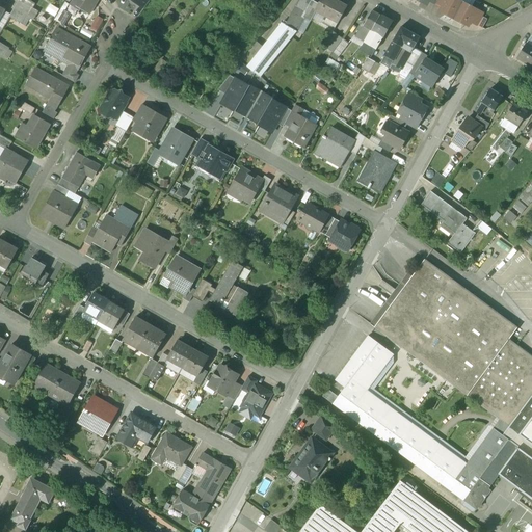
[(20,0),(15,9),(28,18),(35,6),(24,0),(20,0)]
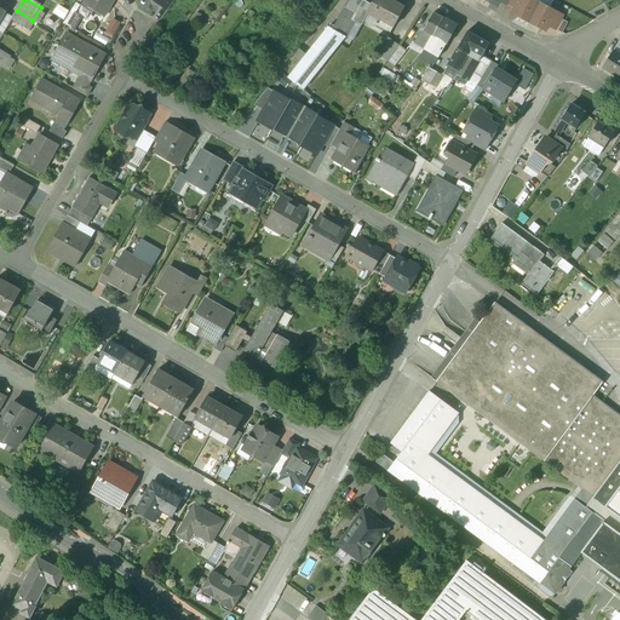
[(86,0),(85,3),(93,9),(92,10),(104,17),(112,6),(107,3),(108,0),(86,0)]
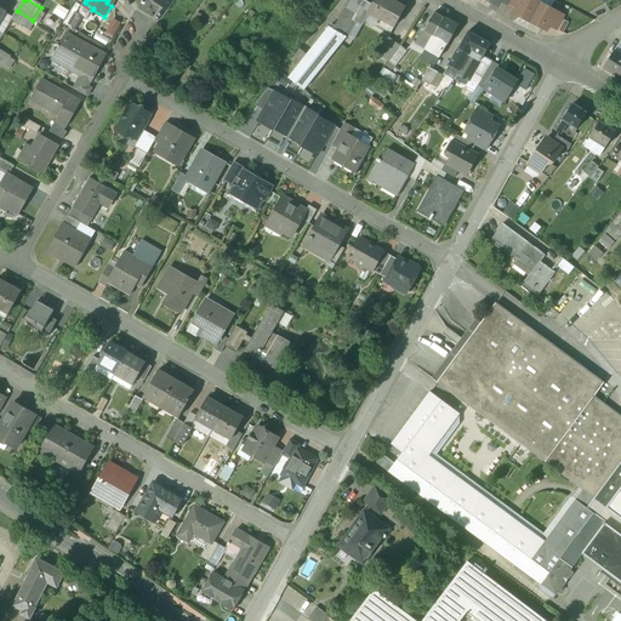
[(166,0),(163,6),(167,11),(175,0),(166,0)]
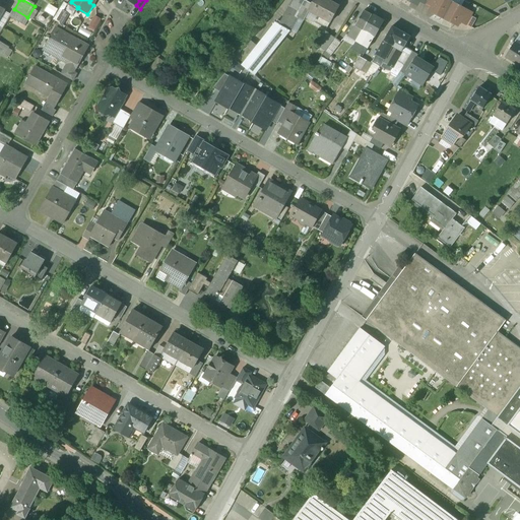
[(311,4),(304,0),(293,0),(279,24),(289,30),(298,17),(299,15),(305,18),(309,10),(308,9),(311,4)]
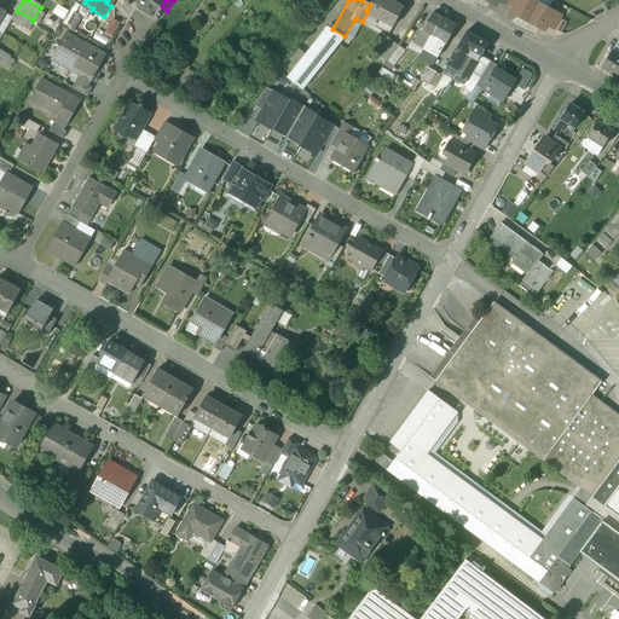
[(372,0),(370,5),(366,11),(368,12),(394,27),(404,9),(388,0),(372,0)]
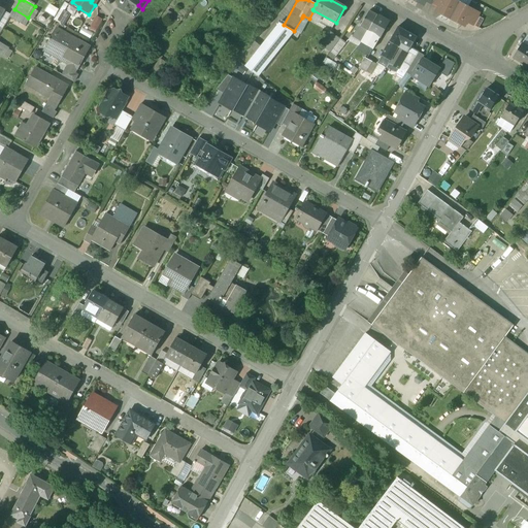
[(459,2),(456,0),(441,0),(438,7),(436,10),(451,19),(459,2)]
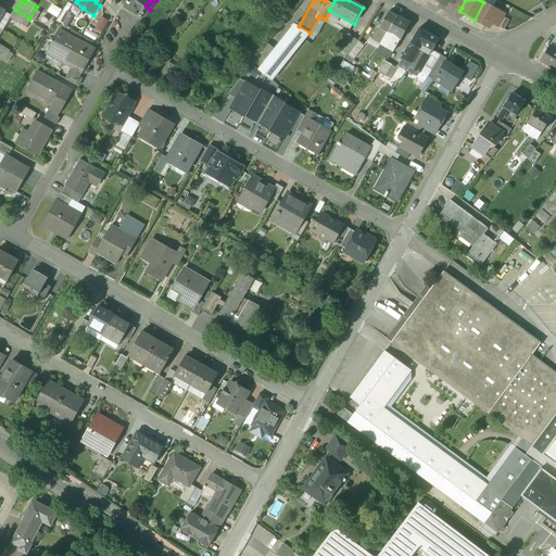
[(498,10),(483,2),(475,20),(490,27),(492,23),(498,10)]
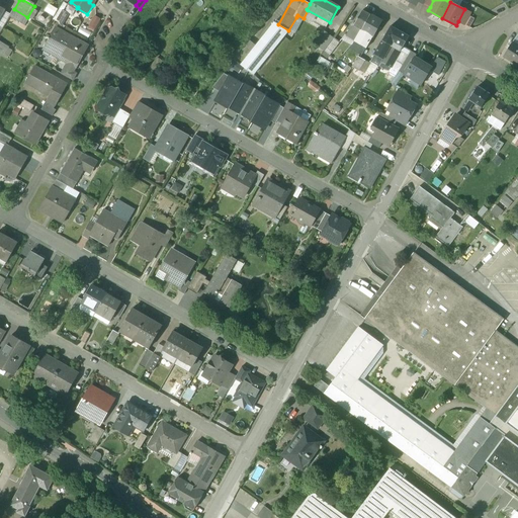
[(9,16),(23,24),(27,17),(14,9),(9,16)]
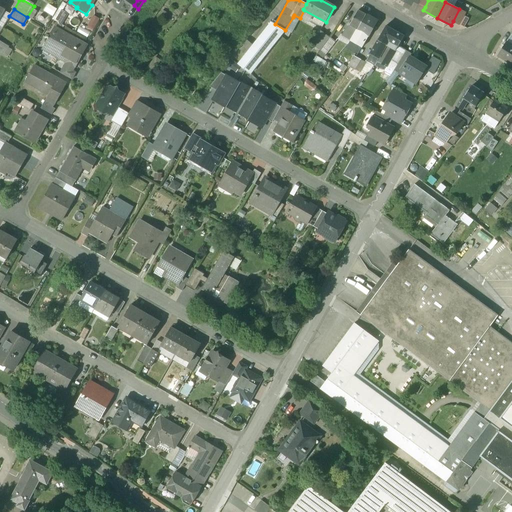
[(63,23),(69,14),(62,9),(56,19),(63,23)]
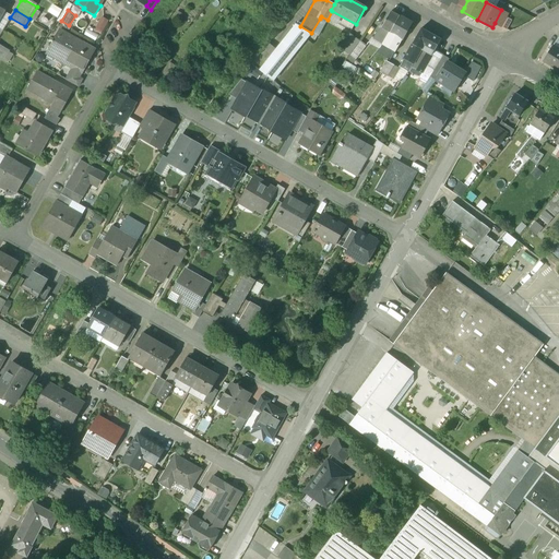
[(501,10),(495,23),(501,26),(508,14),(501,10)]
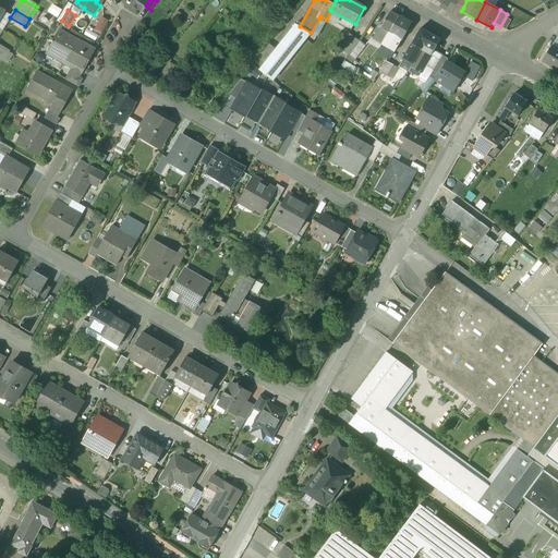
[(389,12),(381,27),(389,32),(390,32),(399,16),(389,12)]
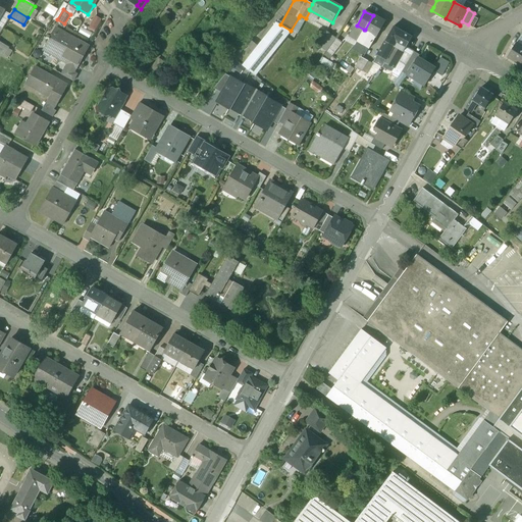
[(373,15),(365,30),(364,30),(361,35),(357,42),(368,48),(383,21),(373,15)]
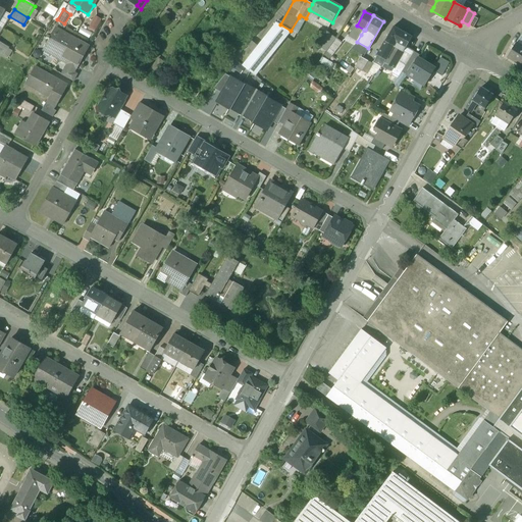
[(277,22),(243,66),(255,75),(291,31),(280,24),(277,22)]
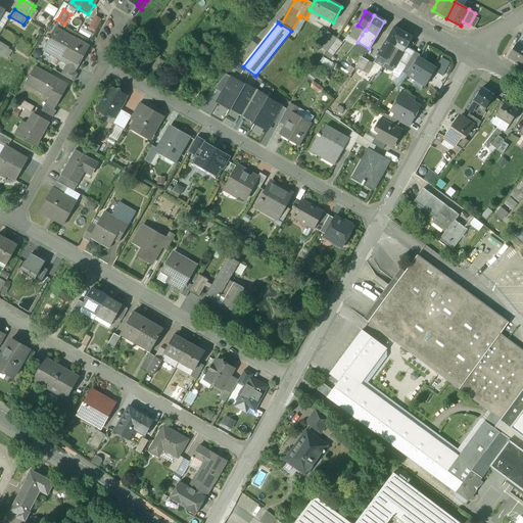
[(402,32),(394,27),(379,55),(387,59),(394,46),(396,42),(402,32)]
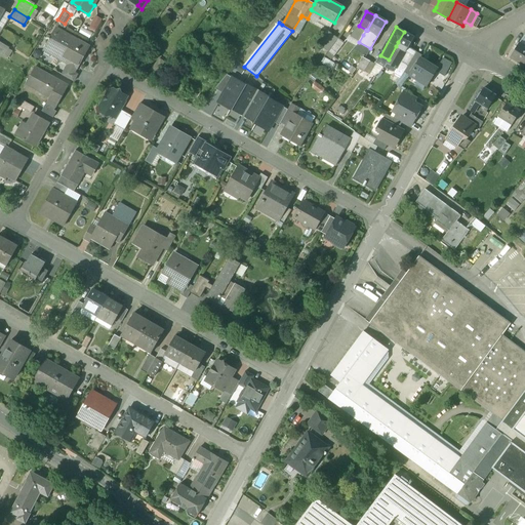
[(356,28),(350,37),(359,42),(363,35),(357,32),(358,30),(356,28)]
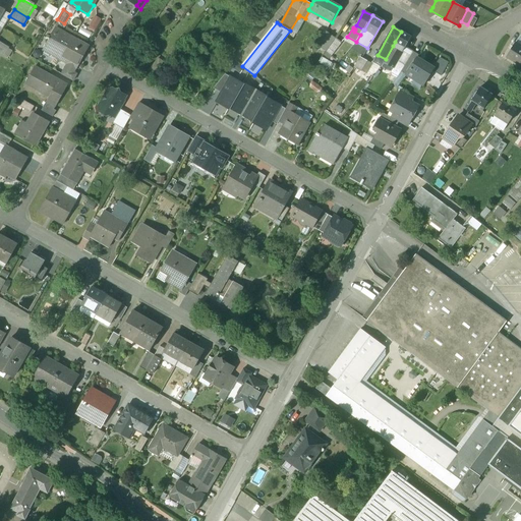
[(89,47),(56,29),(44,50),(53,55),(56,49),(64,53),(61,59),(76,68),(89,47)]
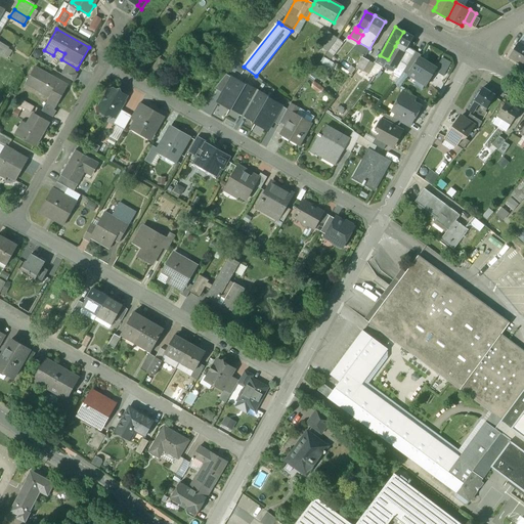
[(328,32),(318,44),(328,51),(338,39),(328,32)]
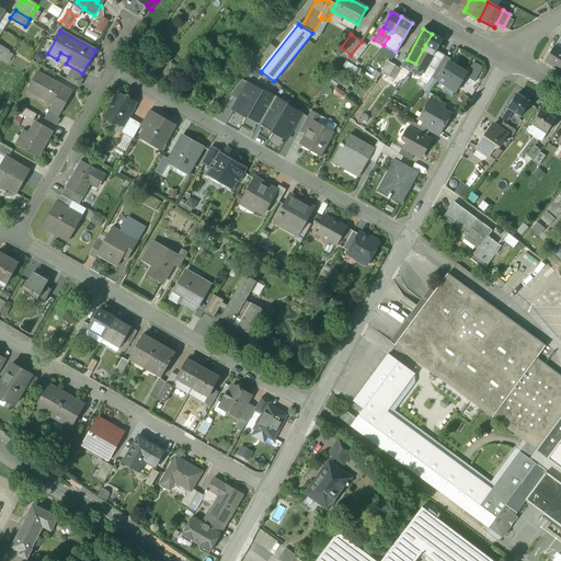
[(443,39),(432,34),(425,45),(436,52),(443,39)]
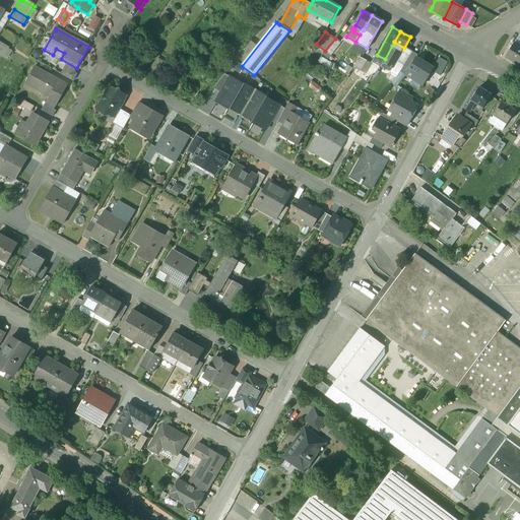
[(335,39),(325,51),(331,56),(340,43),(335,39)]
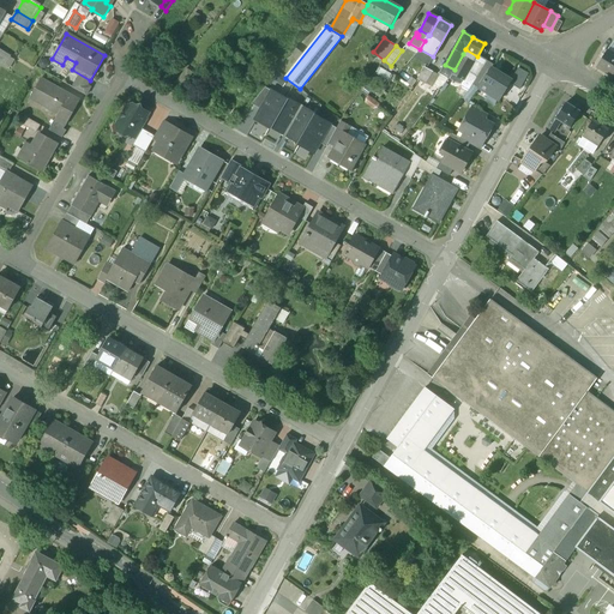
[(477,56),(465,49),(463,54),(475,61),(477,56)]
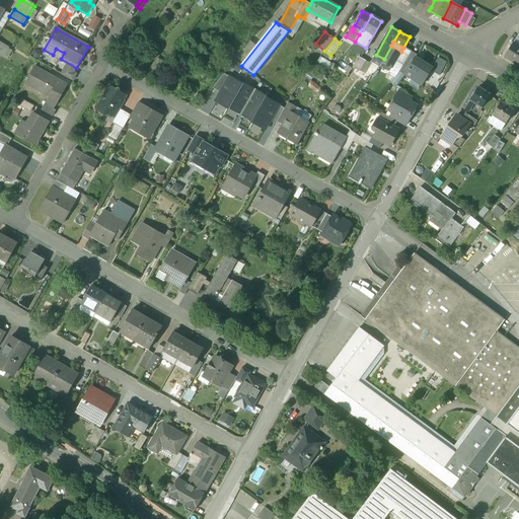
[(0,54),(4,57),(9,49),(0,43),(0,54)]
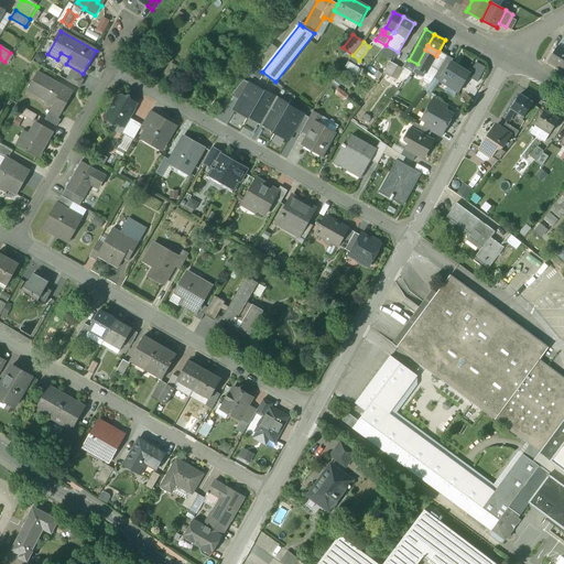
[(563,50),(557,46),(549,62),(563,72),(563,50)]
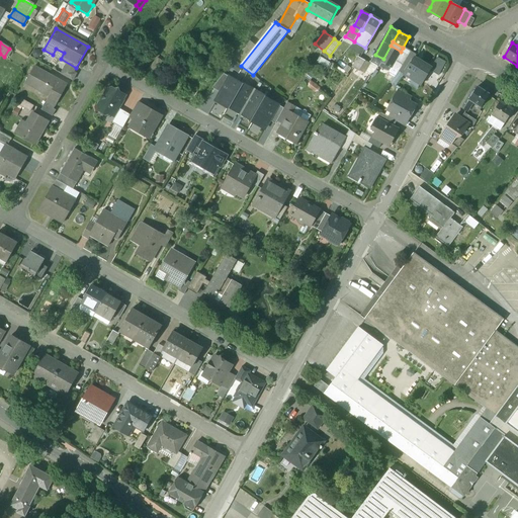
[(401,52),(391,46),(383,59),(382,61),(391,66),(392,66),(395,61),(401,52)]
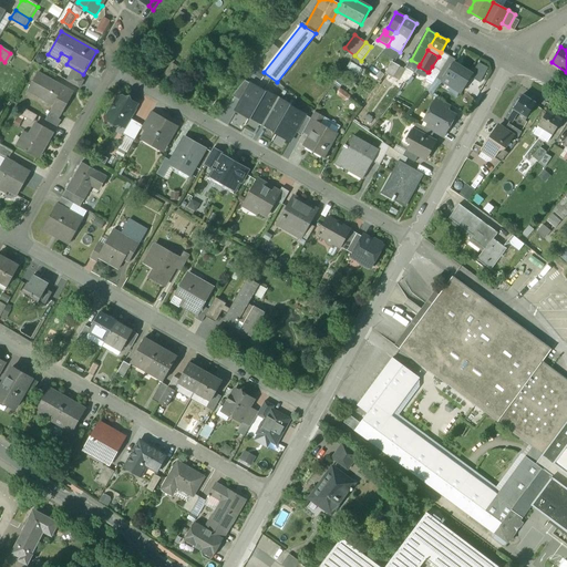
[(411,60),(406,68),(415,72),(419,66),(420,64),(411,60)]
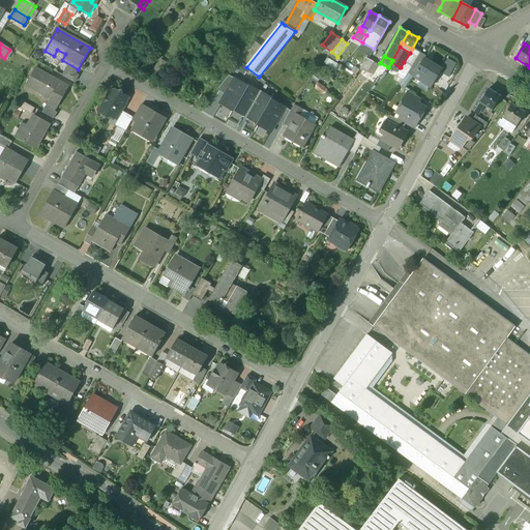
[(367,74),(374,62),(366,58),(360,69),(367,74)]
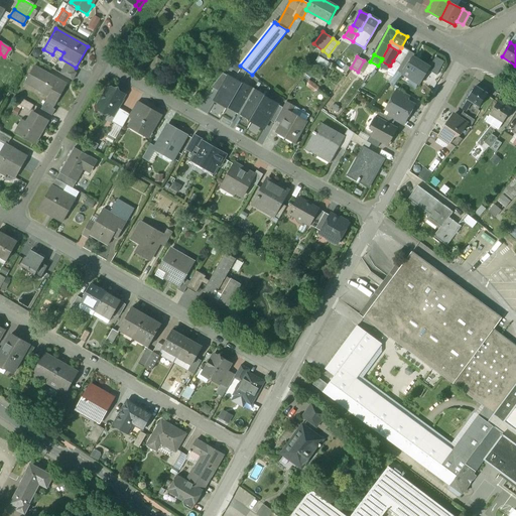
[(429,68),(413,57),(402,74),(411,80),(416,83),(422,75),(424,76),(429,68)]
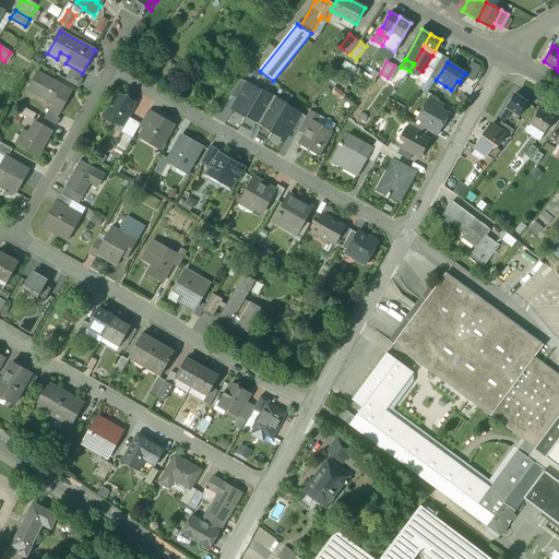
[(263,73),(252,66),(248,72),(258,80),(263,73)]
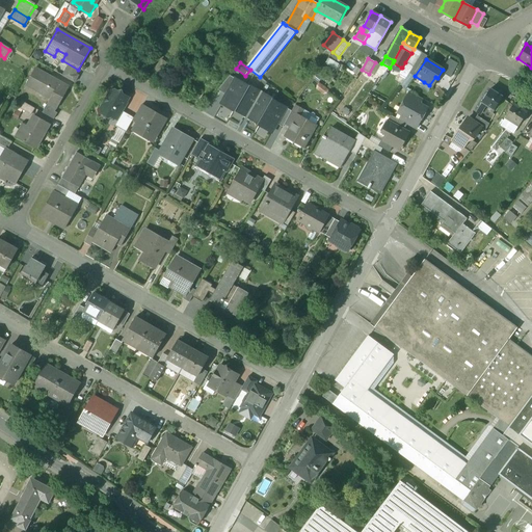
[(405,62),(402,68),(401,68),(398,73),(406,77),(414,67),(405,62)]
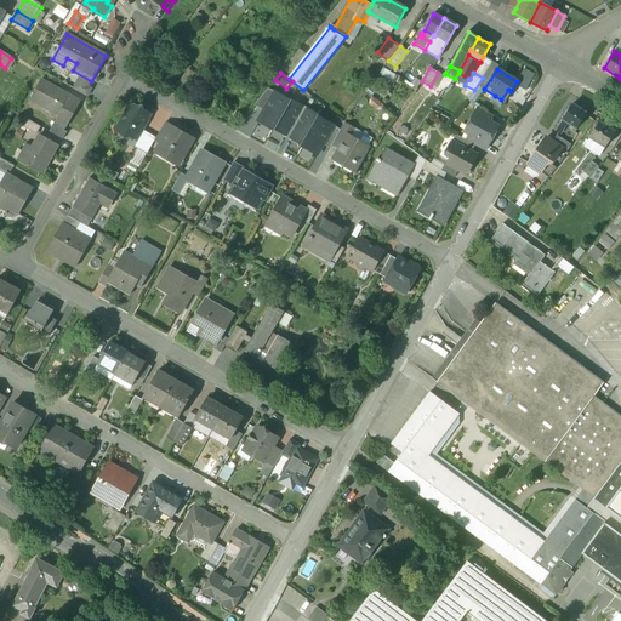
[(80,101),(41,79),(34,92),(40,96),(36,103),(58,115),(56,120),(63,125),(66,126),(80,101)]
